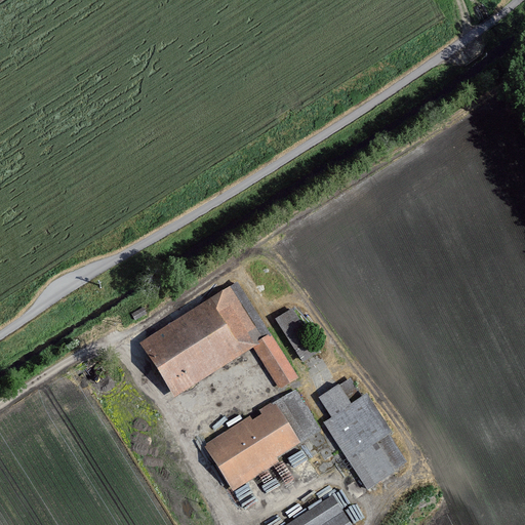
[(235,282),(136,342),(170,397),(251,347),(269,336),(235,282)]
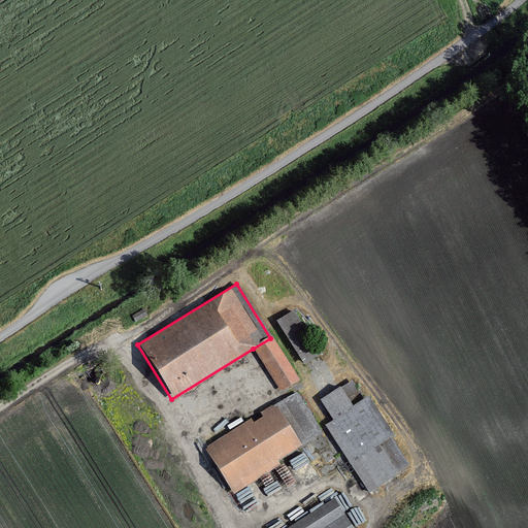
[(292,308),(273,320),(302,365),(320,353),(292,308)]
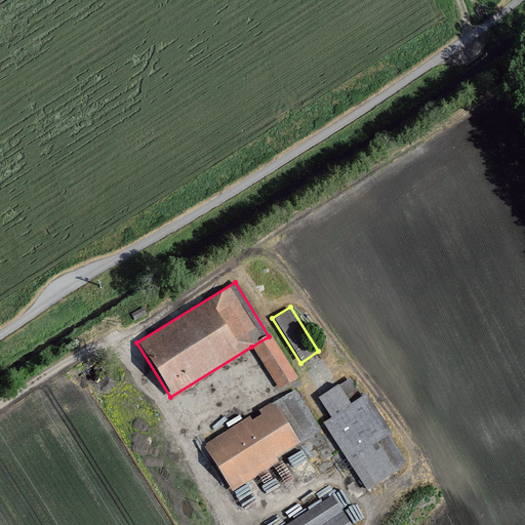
[(295,379),(269,336),(251,347),(278,390),(295,379)]
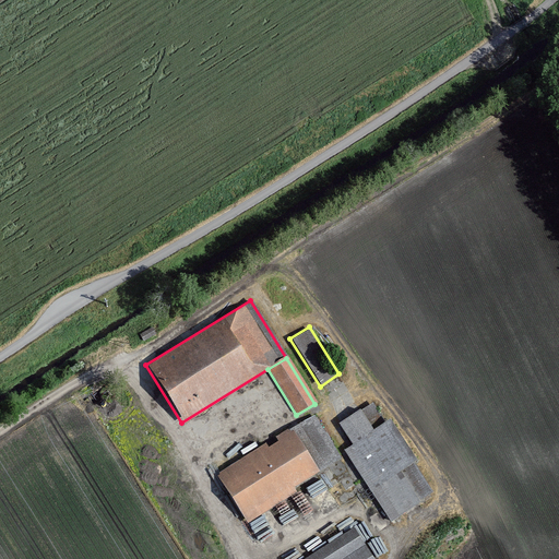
[(335,425),(349,445),(341,452),(387,522),(396,516),(397,518),(433,494),(372,401),(335,425)]
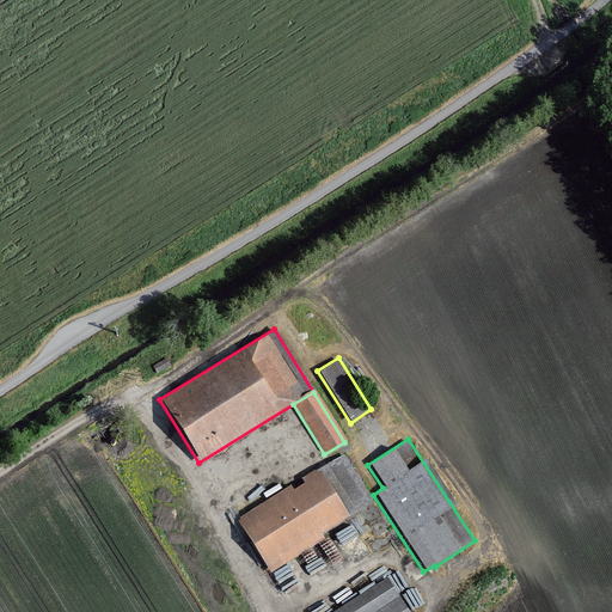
[(342,453),(236,520),(265,568),(373,502),(342,453)]
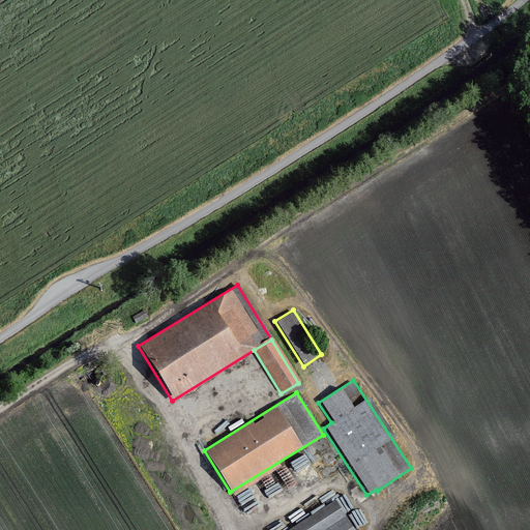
[(352,529),(334,501),(287,529),(352,529)]
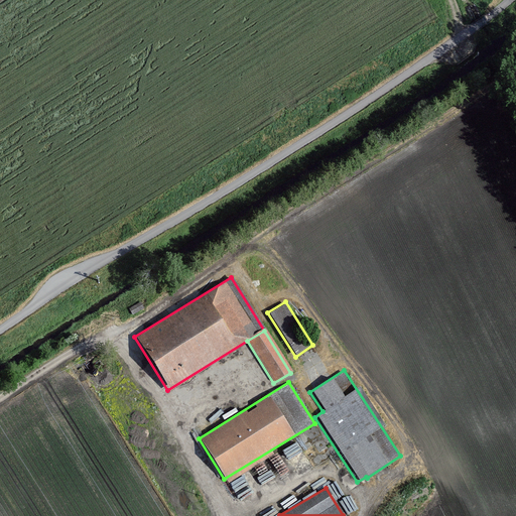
All buildings are outlined.
